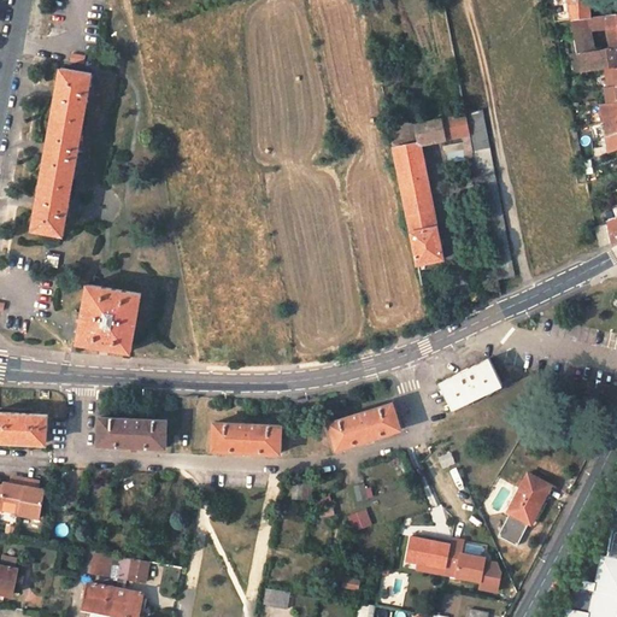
[(564,0),(569,19),(587,18),(588,16),(587,0),(564,0)]
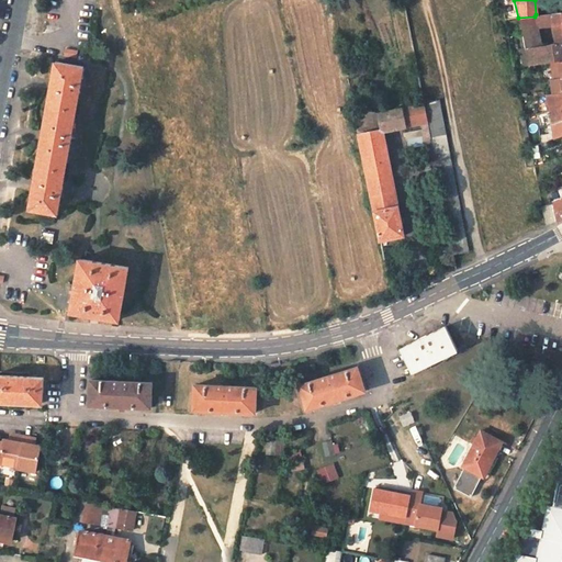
[(561,11),(550,13),(551,23),(552,43),(538,46),(525,48),(529,67),(550,63),(561,60),(561,11)]
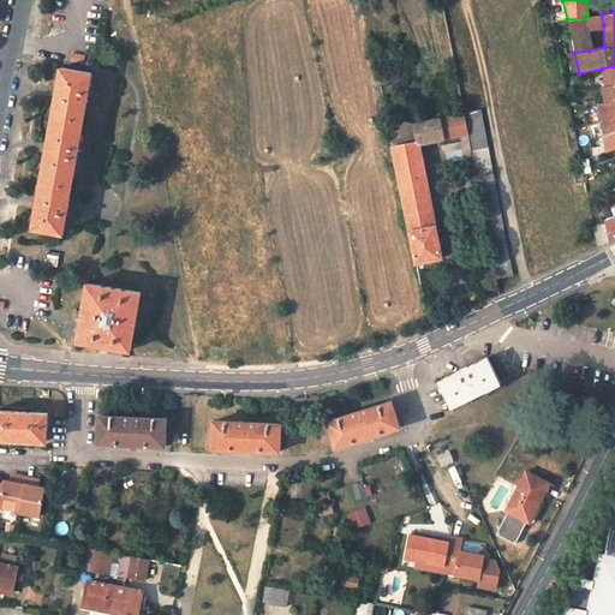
[(603,25),(602,15),(586,16),(585,18),(586,29),(603,25)]
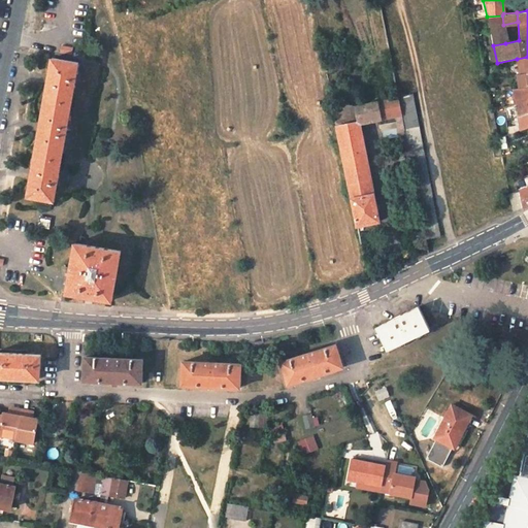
[(503,25),(502,15),(487,17),(489,27),(503,25)]
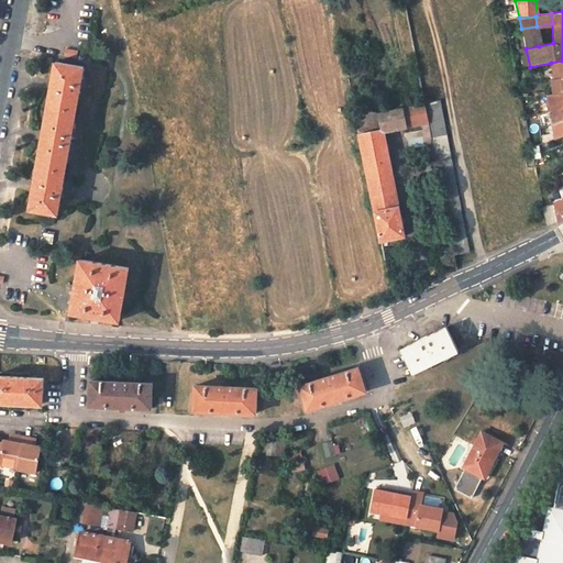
[(539,46),(537,26),(521,29),(525,48),(526,48),(539,46)]
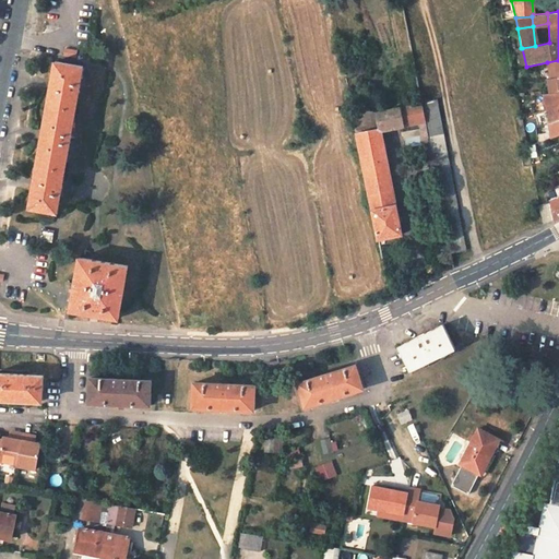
[(558,60),(547,62),(549,79),(558,76),(558,60)]
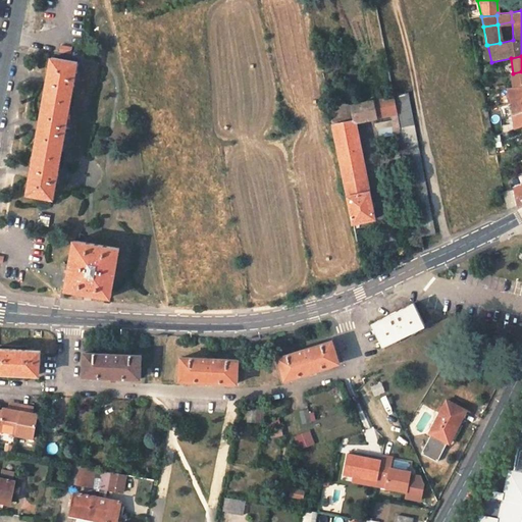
[(53,198),(76,62),(52,57),(28,193),(53,198)]
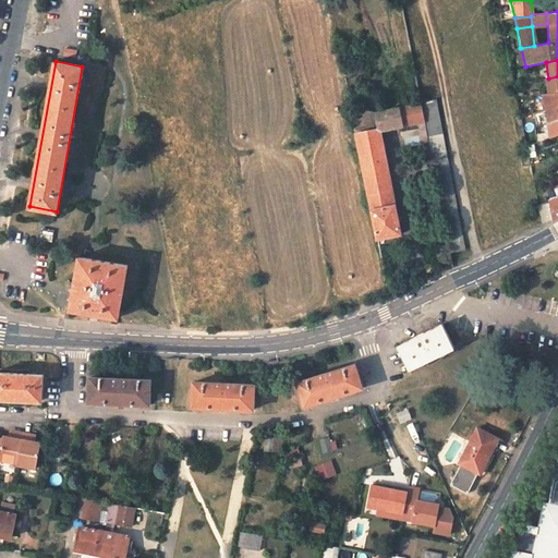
[(557,76),(548,79),(550,94),(557,92),(557,76)]
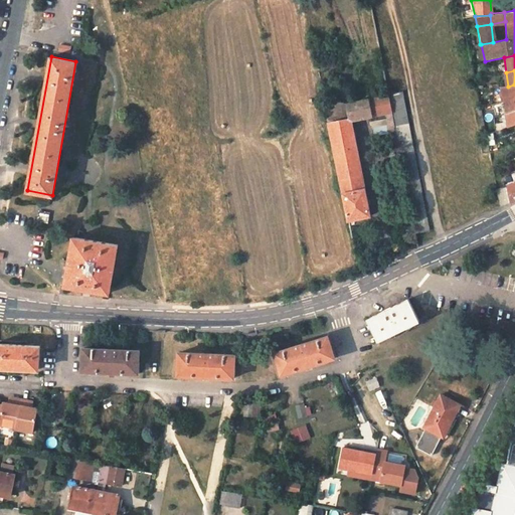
[(514,84),(508,87),(501,89),(503,103),(514,100),(514,84)]
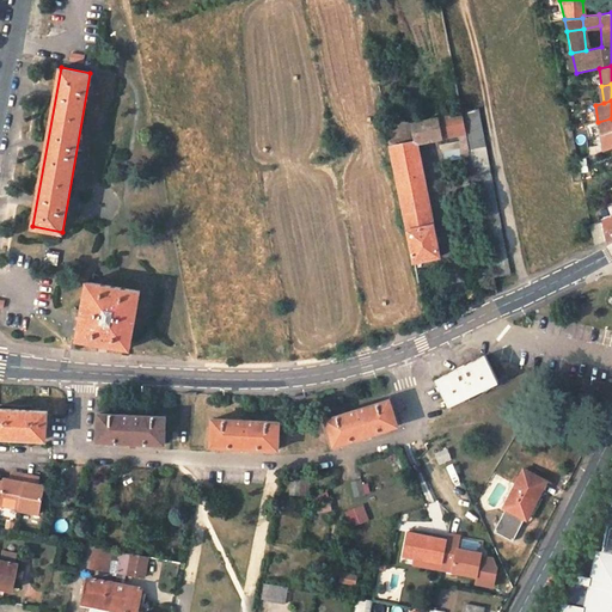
[(478,108),(461,111),(465,132),(494,276),(509,273),(478,108)]
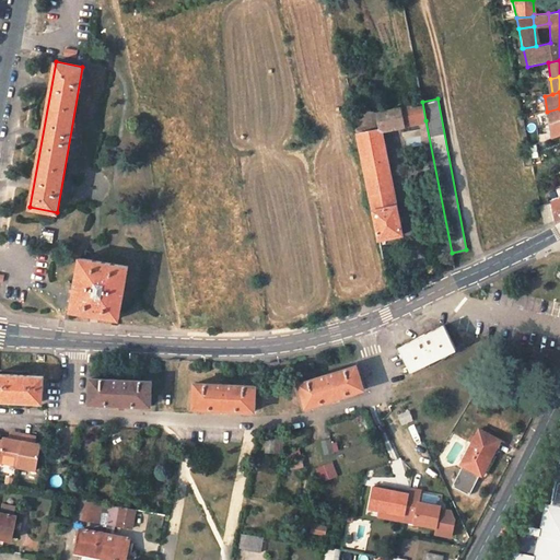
[(426,120),(422,102),(401,106),(406,125),(426,120)]
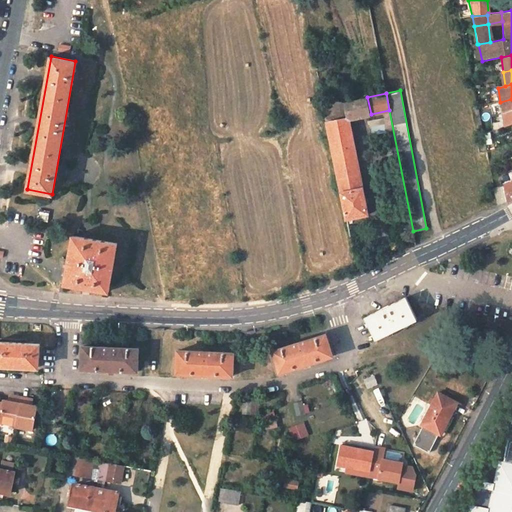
[(349,119),(371,114),(367,97),(346,101),(349,116),(349,119)]
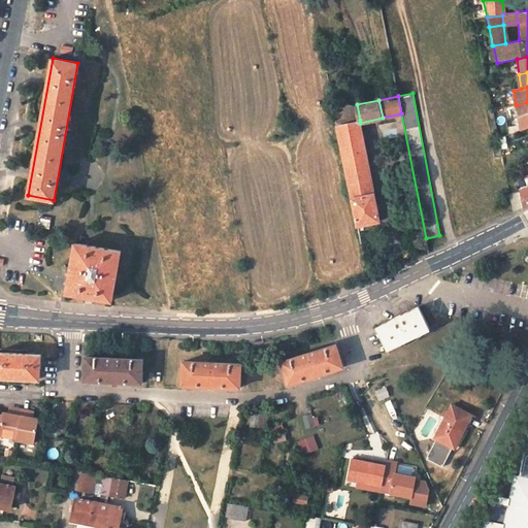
[(519,118),(527,113),(527,102),(516,105),(519,118)]
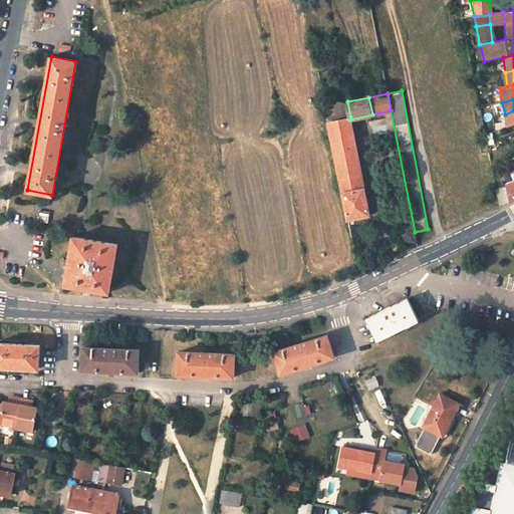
[(513,110),(505,114),(508,127),(513,124),(513,110)]
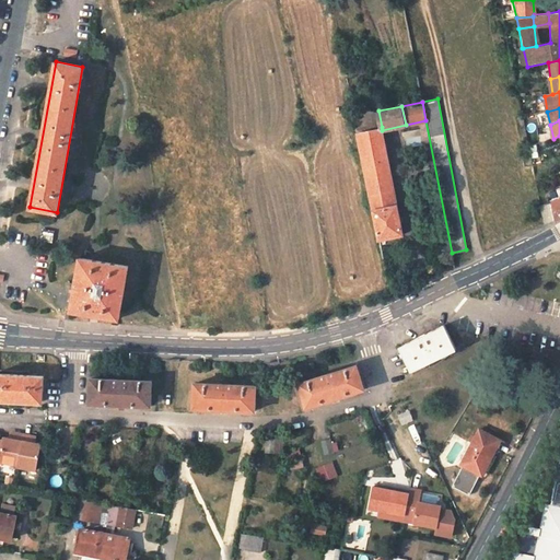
[(403,234),(382,130),(382,127),(358,132),(378,240),(403,234)]
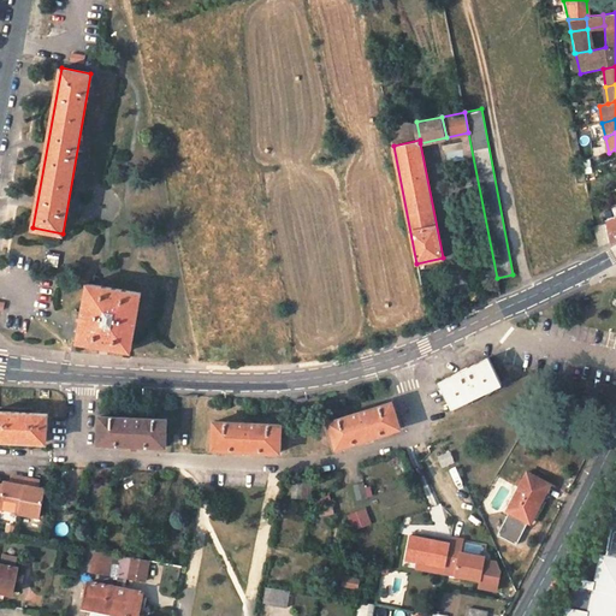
[(615,215),(604,220),(605,229),(594,230),(598,249),(605,246),(615,238),(615,215)]
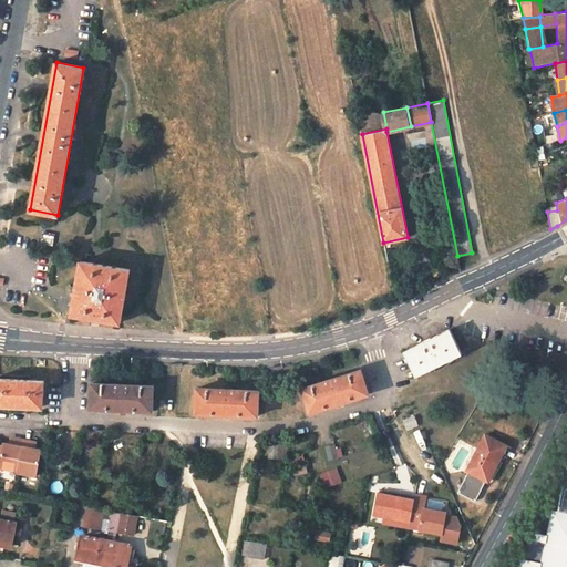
[(55,235),(43,233),(42,243),(54,245),(55,235)]
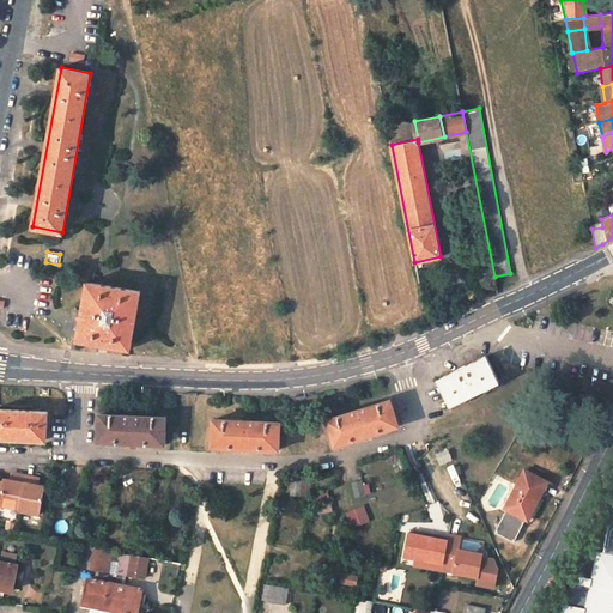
[(131,349),(140,292),(87,283),(78,339),(131,349)]
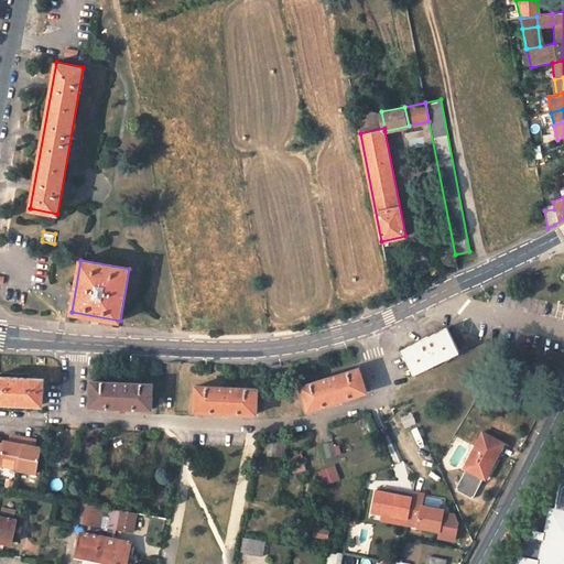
[(458,351),(447,328),(402,349),(413,372),(458,351)]
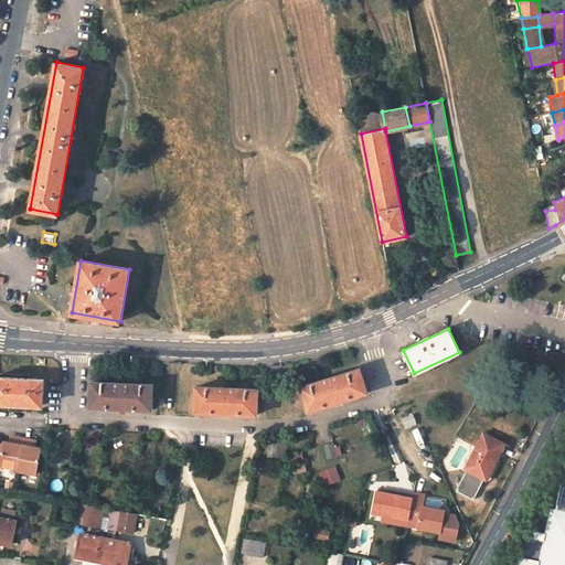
[(369,391),(365,381),(364,381),(360,369),(302,386),(306,400),(305,401),(308,411),(369,391)]
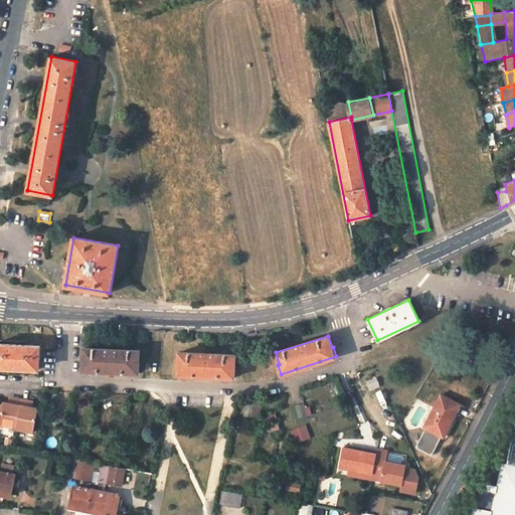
[(40,347),(0,344),(0,366),(39,369),(40,347)]
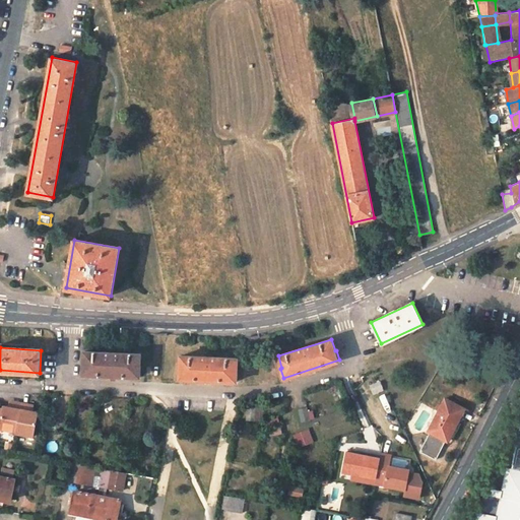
[(141,368),(141,367),(142,354),(86,351),(84,364),(84,365),(87,365),(87,374),(109,375),(115,375),(138,376),(138,368),(141,368)]
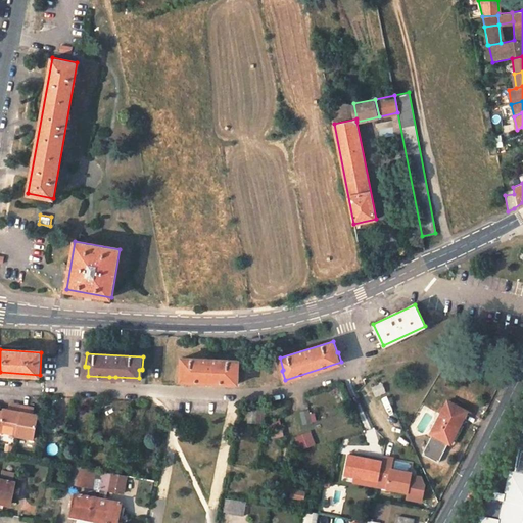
[(182,359),(181,370),(181,372),(185,372),(184,381),(234,383),(234,374),(238,374),(238,372),(238,361),(182,359)]
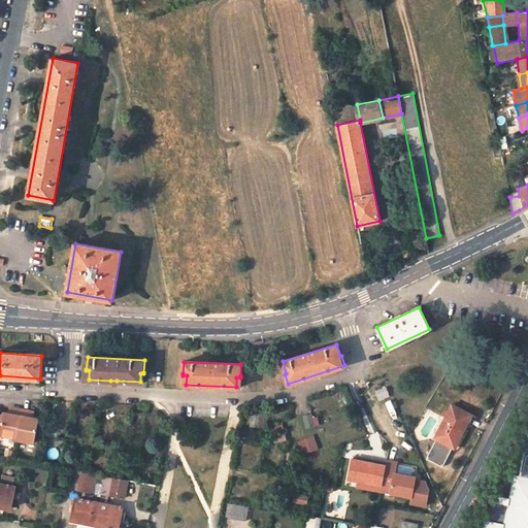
[(378,401),(390,396),(386,386),(374,391),(378,401)]
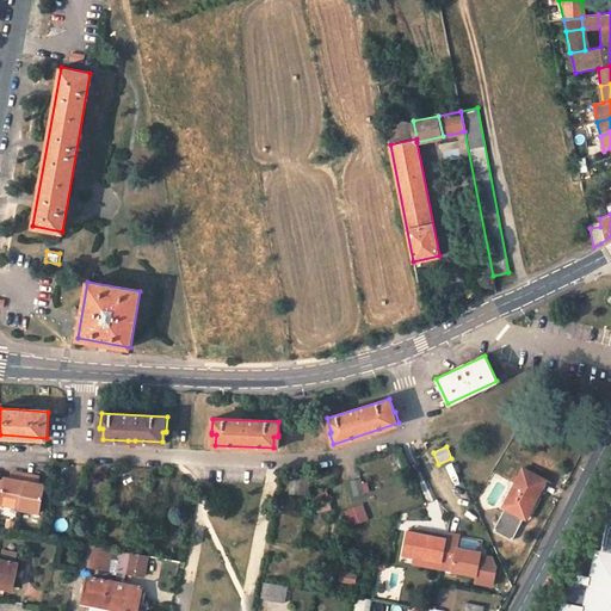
[(147,469),(123,468),(123,497),(147,498),(147,469)]
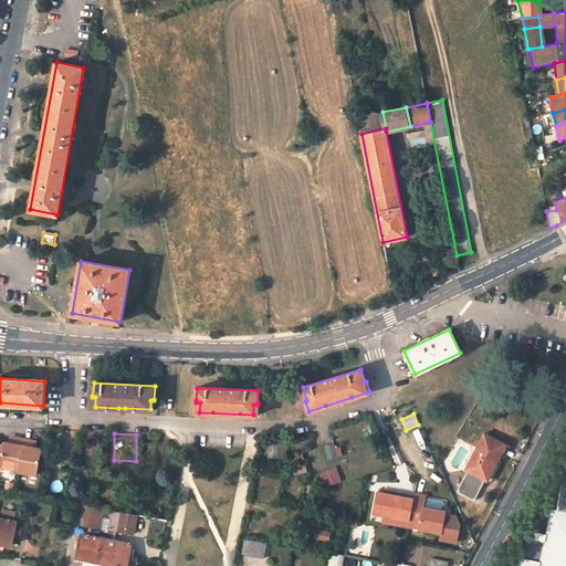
[(469,470),(483,478),(491,463),(495,464),(504,443),(483,433),(467,469),(469,470)]
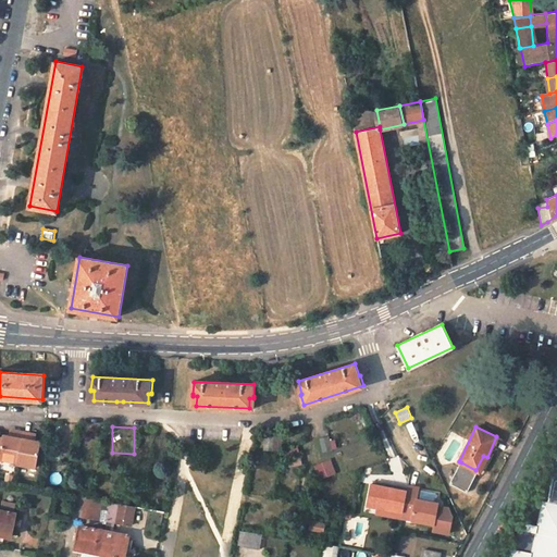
[(20,460),(25,431),(16,429),(15,435),(5,433),(4,435),(0,457),(20,460)]
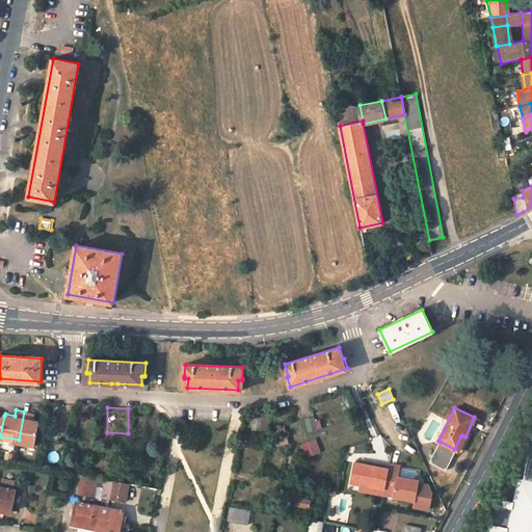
[(18,442),(35,446),(41,421),(30,419),(31,413),(24,411),(19,440),(18,442)]
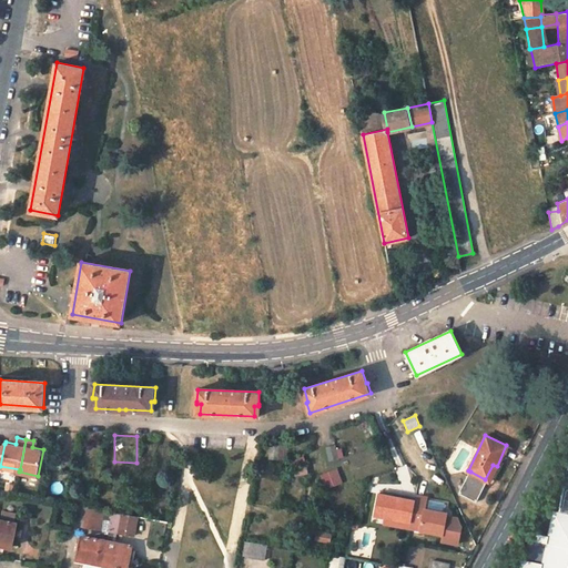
[(279,459),(280,445),(271,445),(270,459),(279,459)]
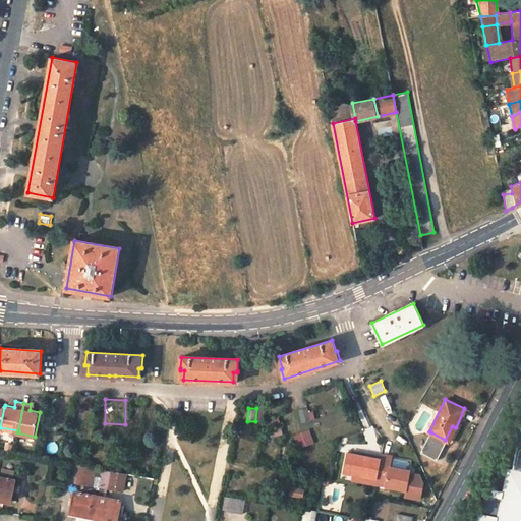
[(302,422),(315,419),(312,408),(300,411),(302,422)]
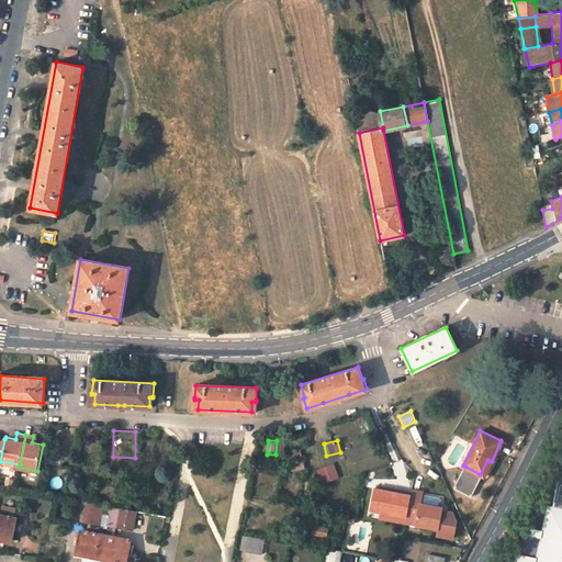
[(487,460),(480,474),(483,475),(487,478),(495,463),(492,461),(487,460)]
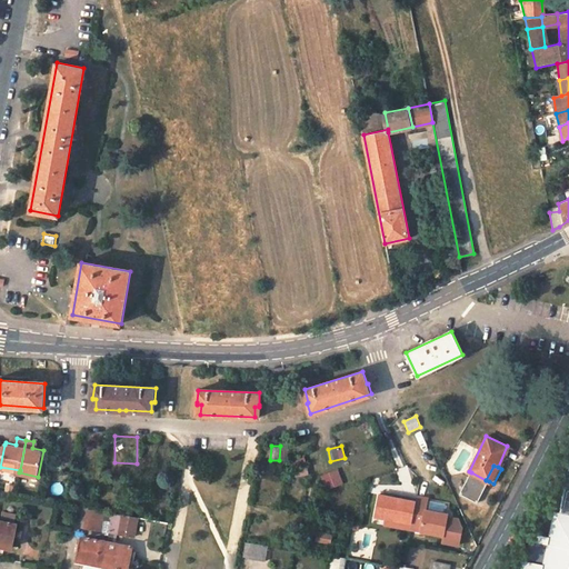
[(296,478),(309,475),(307,467),(293,469),(296,478)]
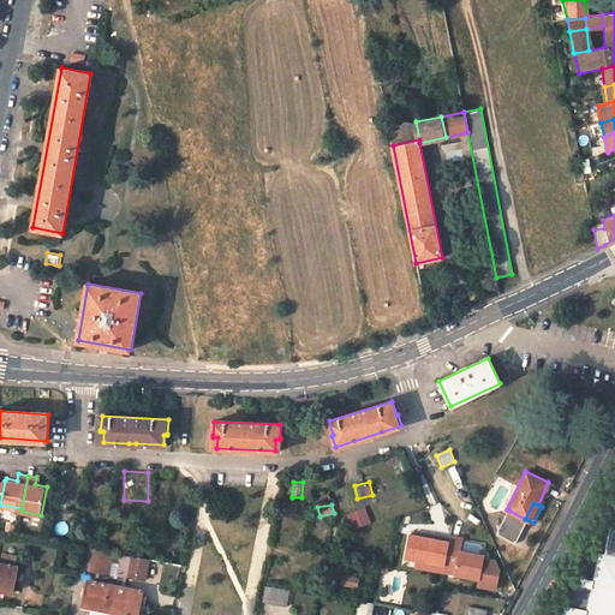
[(347,513),(353,530),(371,523),(365,507),(347,513)]
